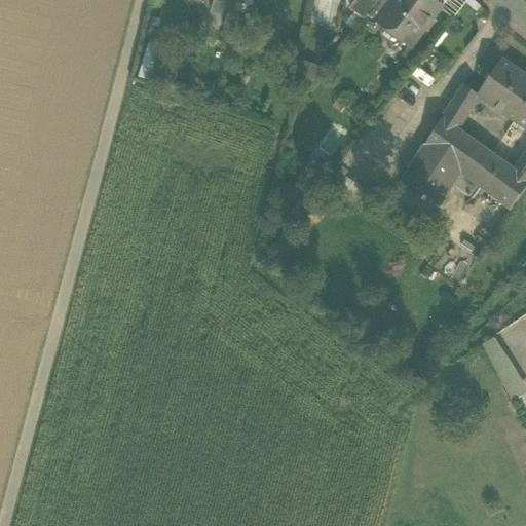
[(240,0),(214,0),(212,12),(226,16),(236,19),(240,3),(240,0)]
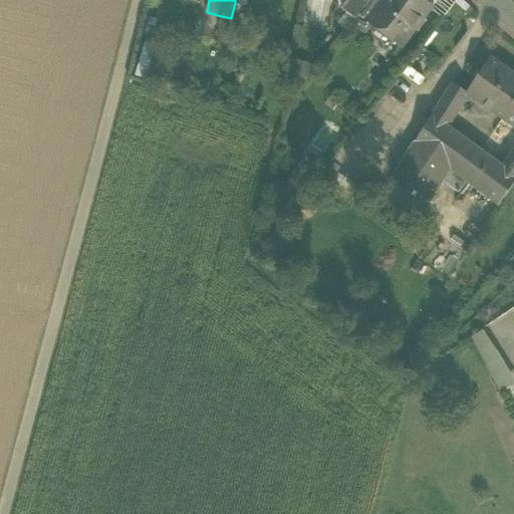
[(346,12),(355,18),(368,0),(347,0),(341,8),(346,12)]
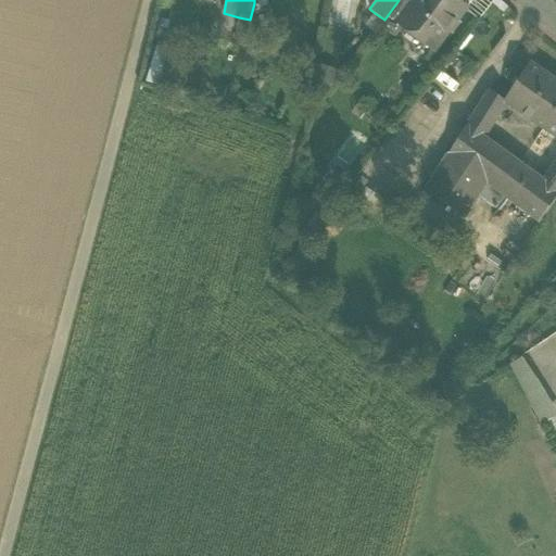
[(395,36),(403,25),(399,22),(414,3),(409,0),(399,0),(384,20),(381,24),(395,36)]
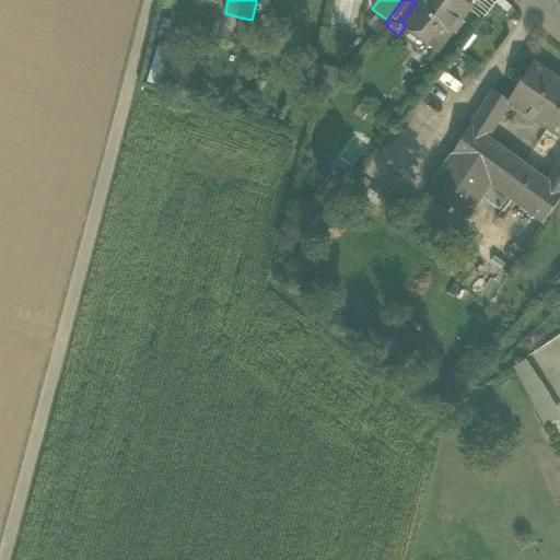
[(419,0),(417,3),(401,22),(406,25),(438,50),(452,30),(456,30),(461,24),(459,21),(470,7),(461,0),(419,0)]
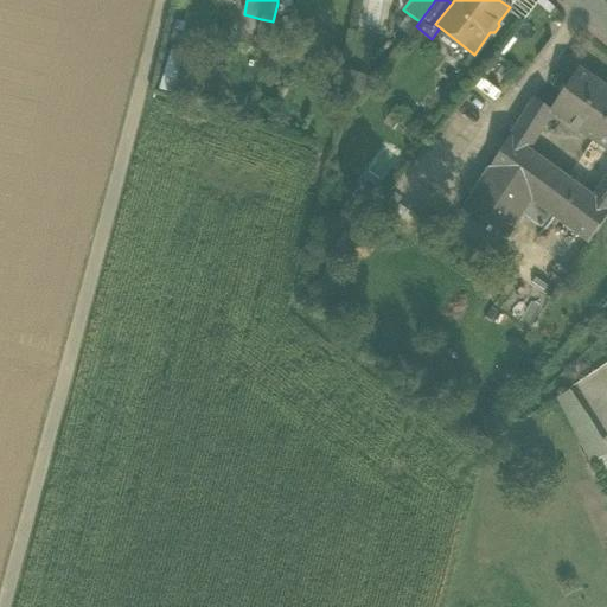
[(515,0),(510,7),(524,19),(537,0),(515,0)]
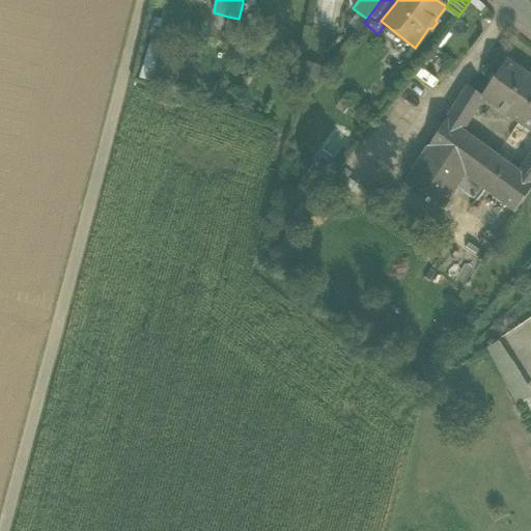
[(364,23),(367,19),(358,12),(348,24),(358,30),(364,23)]
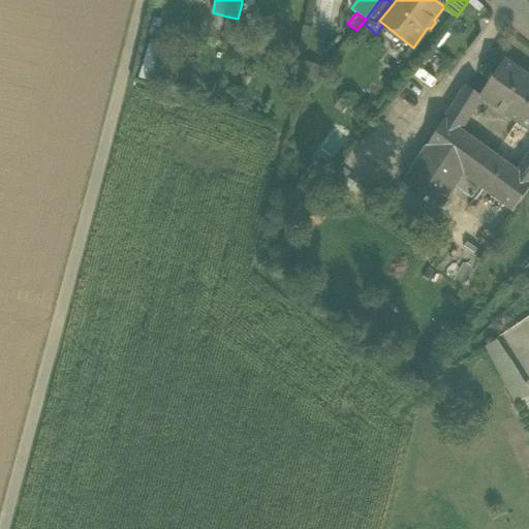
[(234,32),(238,19),(227,17),(224,29),(226,30),(234,32)]
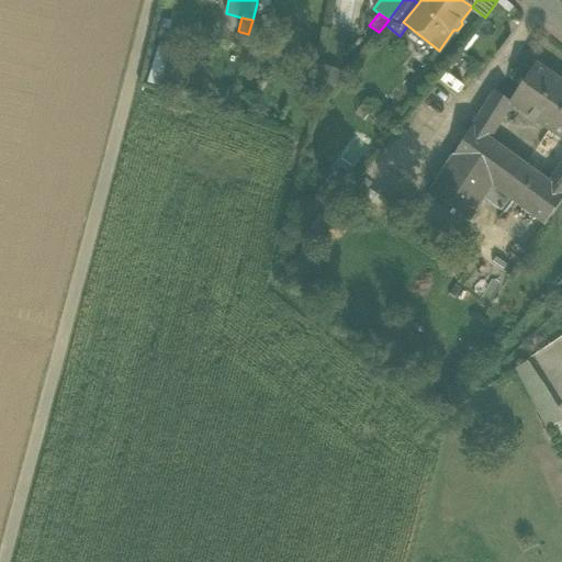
[(245,46),(248,34),(240,32),(237,44),(245,46)]
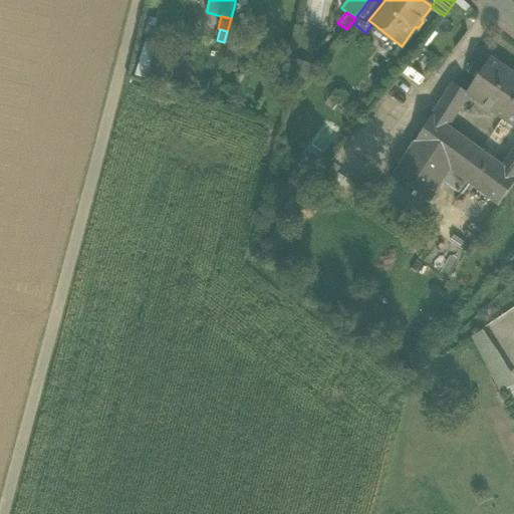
[(145,41),(136,76),(147,79),(156,44),(145,41)]
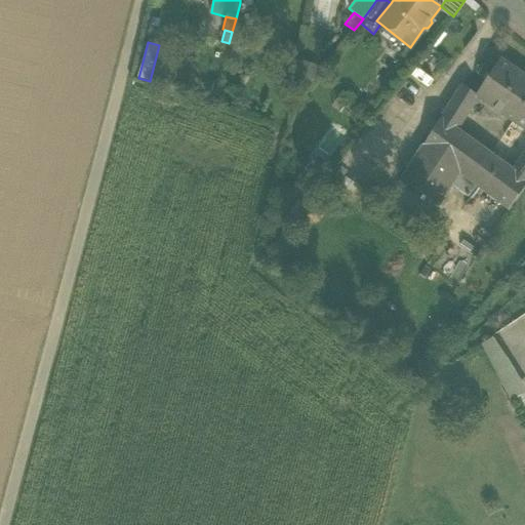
[(524,129),(524,75),(500,58),(476,94),(476,95),(480,98),(524,129)]
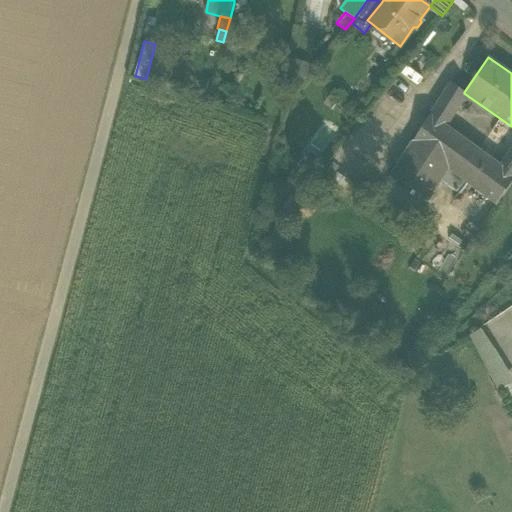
[(294,59),(289,76),(306,81),(311,64),(294,59)]
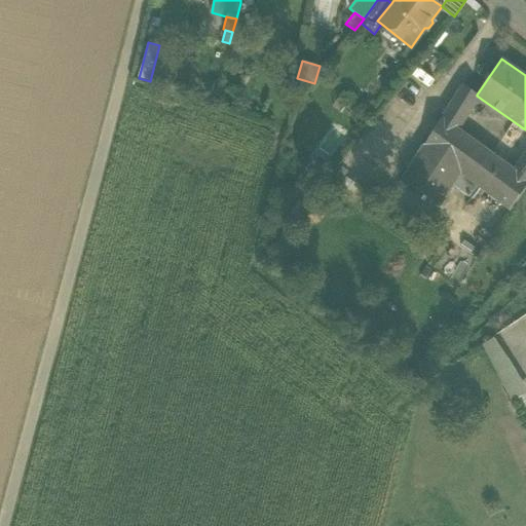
[(463,85),(454,99),(472,112),(481,99),(477,96),(477,95),(463,85)]
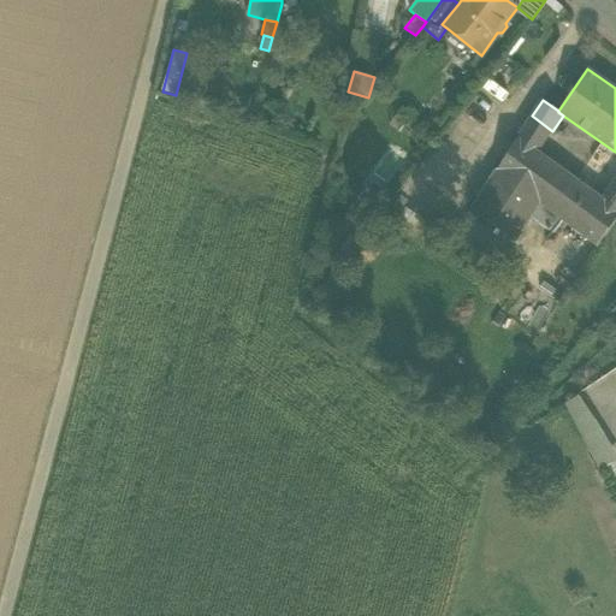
[(532,116),(517,137),(537,152),(552,131),(532,116)]
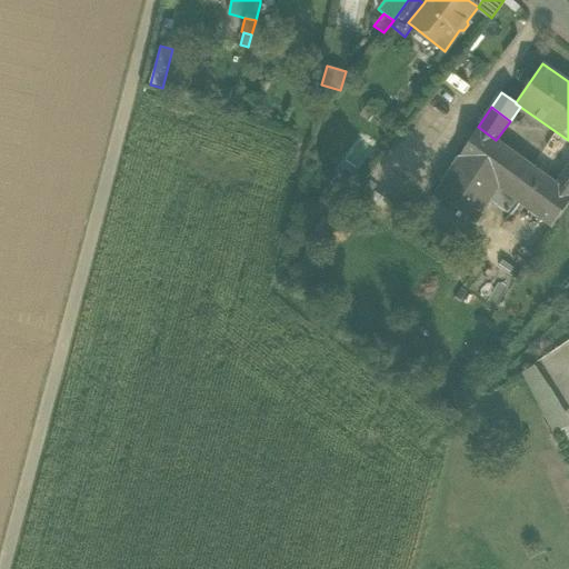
[(478,127),(459,158),(517,200),(552,227),(568,202),(568,193),(556,185),(496,140),(478,127)]
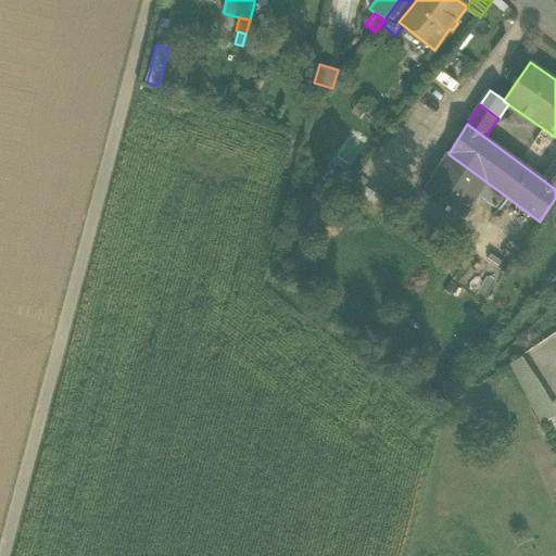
[(496,209),(505,196),(449,154),(447,153),(425,189),(465,217),(479,196),(496,209)]
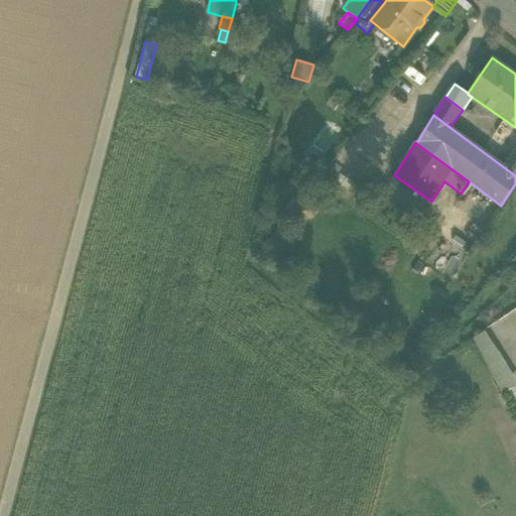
[(298,166),(304,172),(309,178),(312,175),(325,164),(313,152),(298,166)]
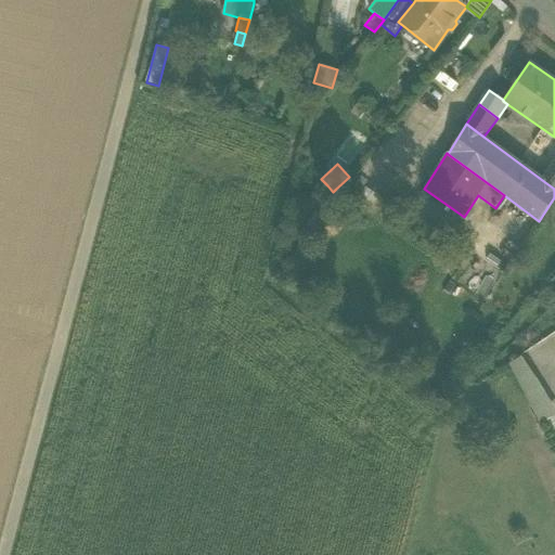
[(554,170),(551,168),(542,180),(554,189),(554,170)]
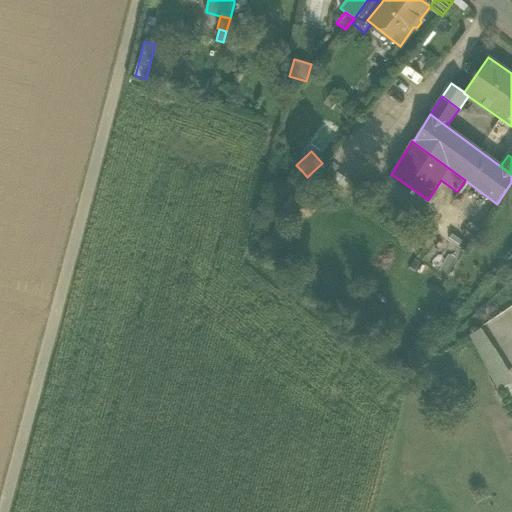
[(313,176),(310,174),(307,177),(302,171),(293,184),(303,191),(313,176)]
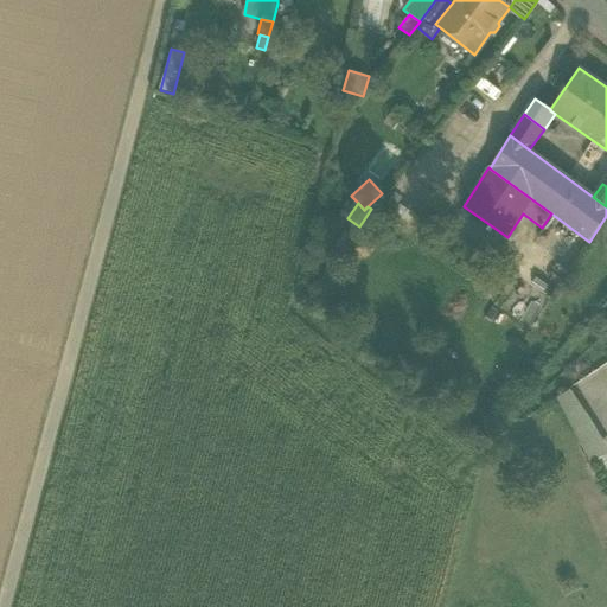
[(330,254),(337,260),(356,236),(349,230),(330,254)]
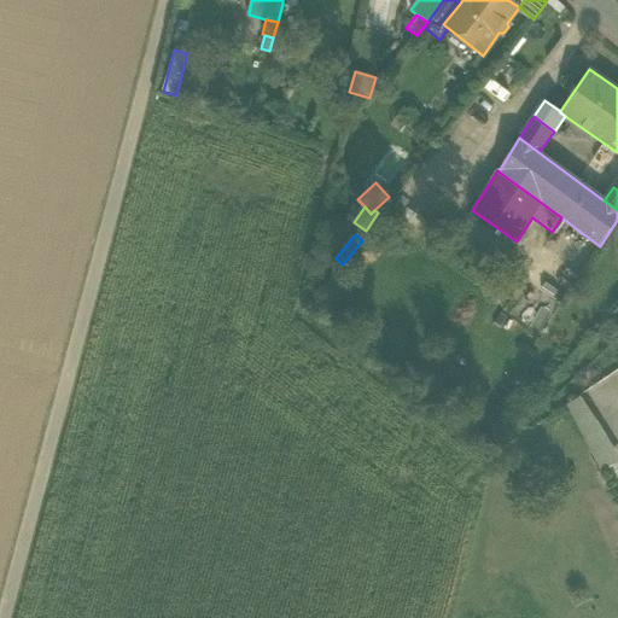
[(570,404),(605,472),(617,462),(617,455),(581,397),(570,404)]
